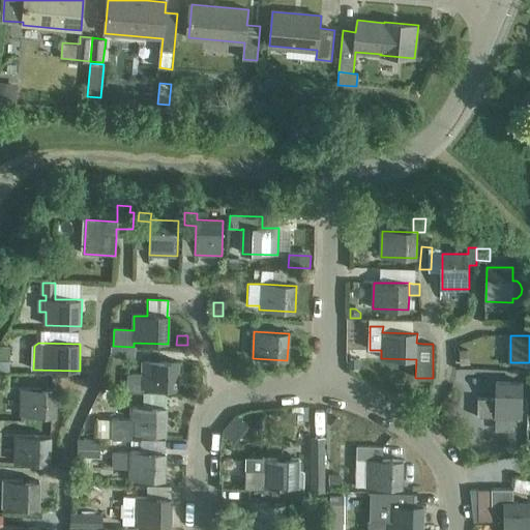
[(113,357),(133,358),(133,348),(113,347),(113,357)]
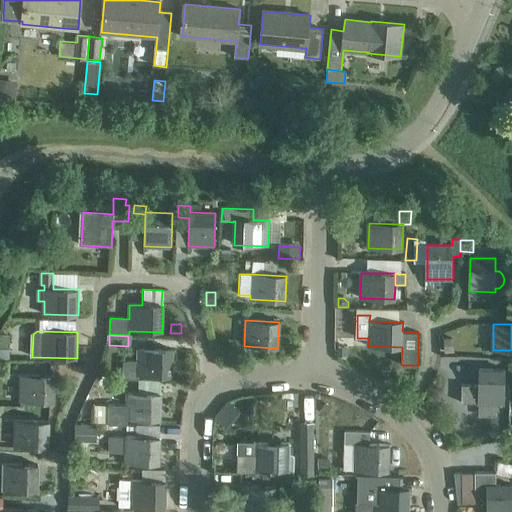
[(0,336),(0,359),(9,359),(10,337),(0,336)]
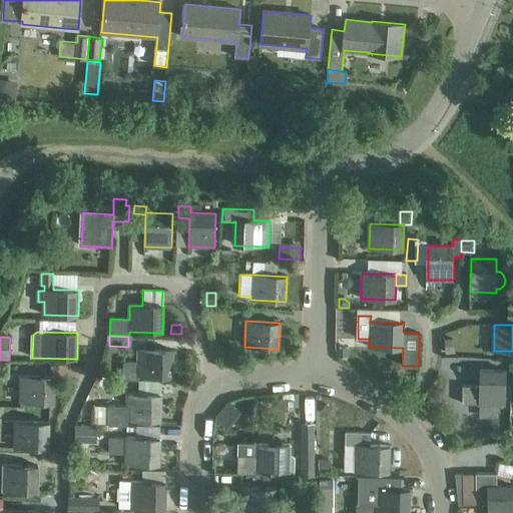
[(446,354),(455,354),(454,340),(445,341),(446,354)]
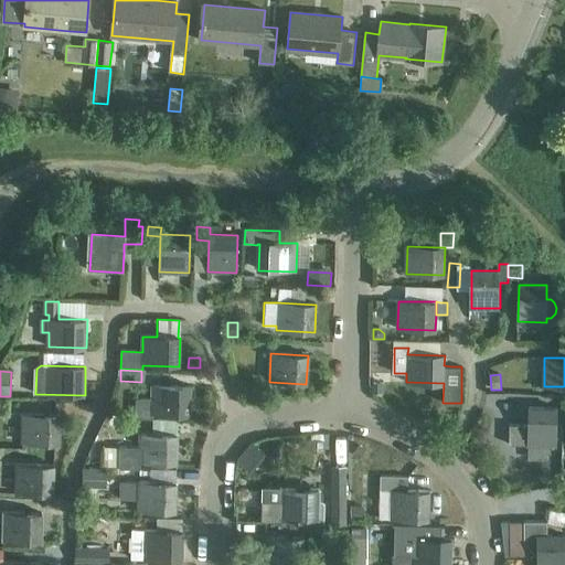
[(153,414),(190,416),(191,387),(153,386),(153,400),(137,398),(136,418),(152,419),(153,414)]
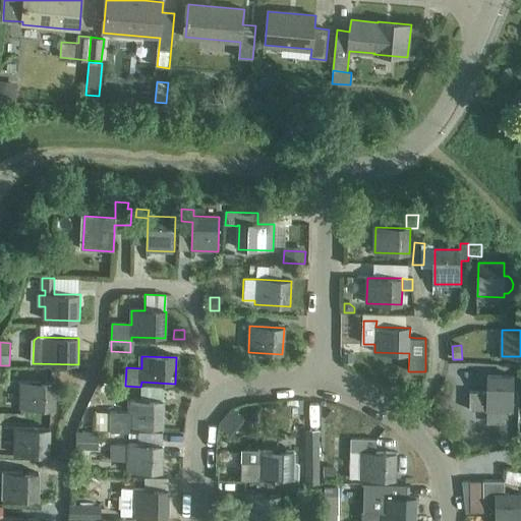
[(469,408),(469,409),(486,410),(506,411),(512,411),(512,408),(514,378),(487,377),(487,393),(470,392),(469,408)]
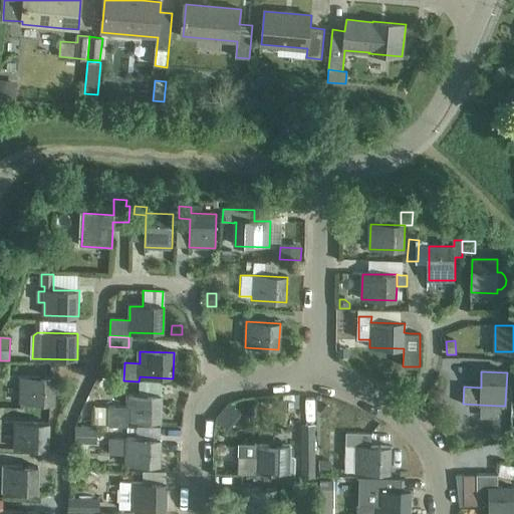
[(22,376),(21,403),(55,404),(56,377),(22,376)]
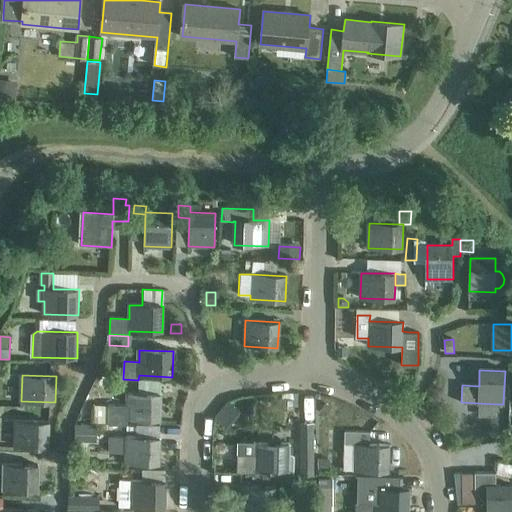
[(138,381),(137,394),(160,394),(161,382),(138,381)]
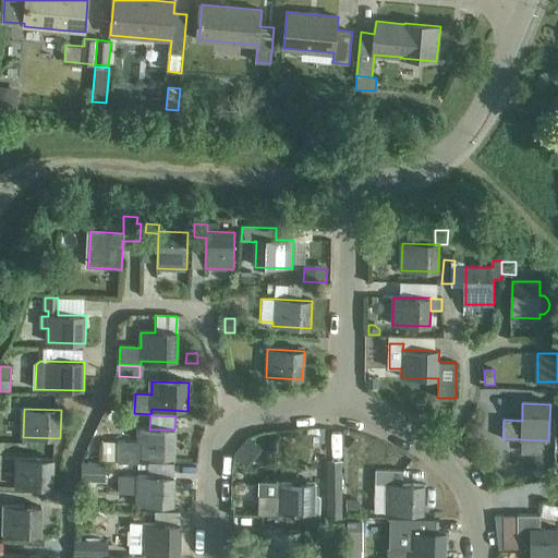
[(140,457),(176,458),(177,431),(174,429),(149,429),(140,428),(140,443),(120,441),(119,462),(140,463),(140,457)]
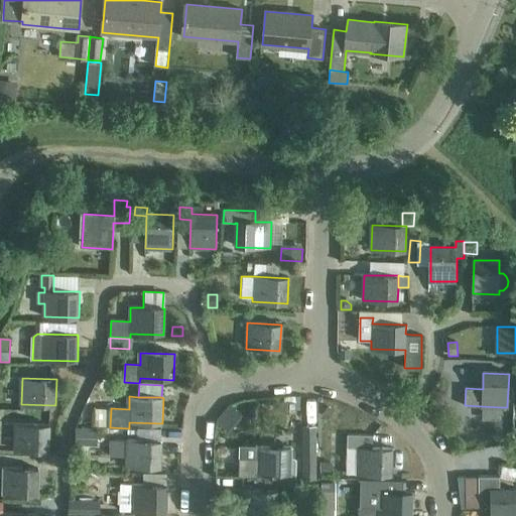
[(283,403),(283,413),(295,413),(295,403),(283,403)]
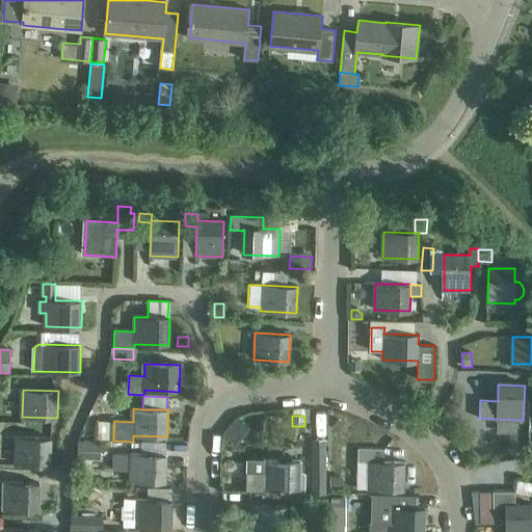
[(236,444),(249,427),(237,418),(224,434),(236,444)]
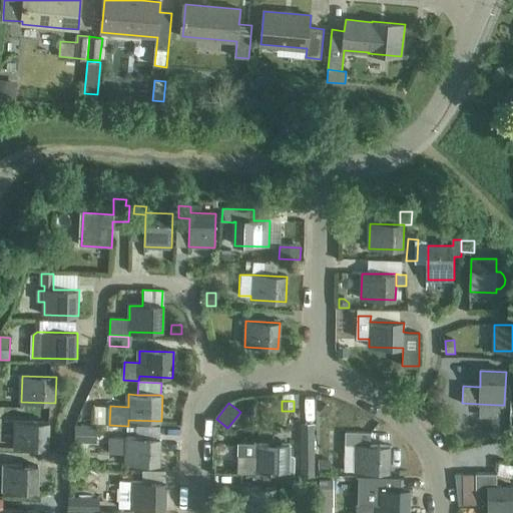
[(326,403),(321,410),(328,415),(333,408),(326,403)]
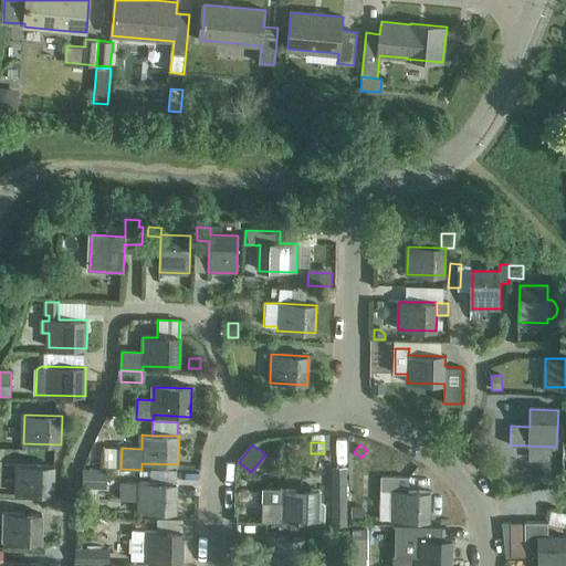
[(55,467),(18,467),(18,494),(54,495),(55,467)]
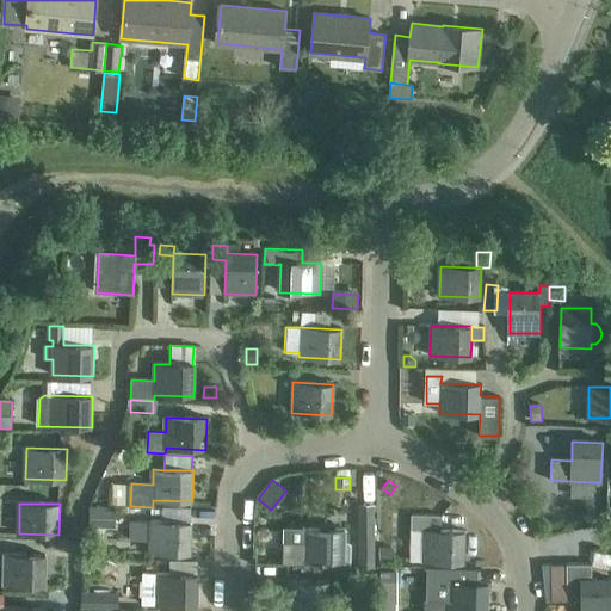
[(92,506),(91,525),(116,526),(116,507),(92,506)]
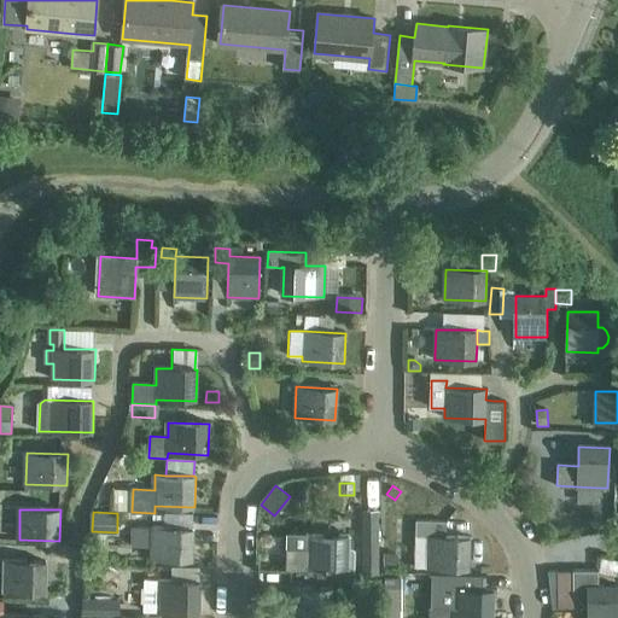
[(470,536),(447,536),(447,520),(417,519),(415,566),(427,566),(468,567),(470,536)]
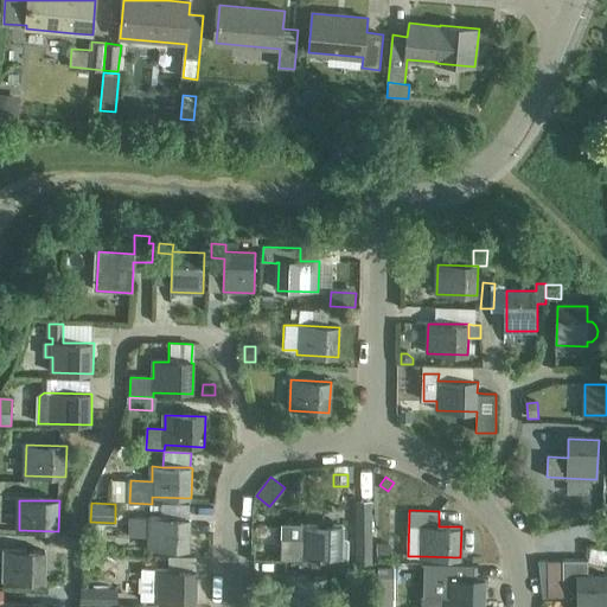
[(140,515),(122,515),(122,532),(140,532),(140,515)]
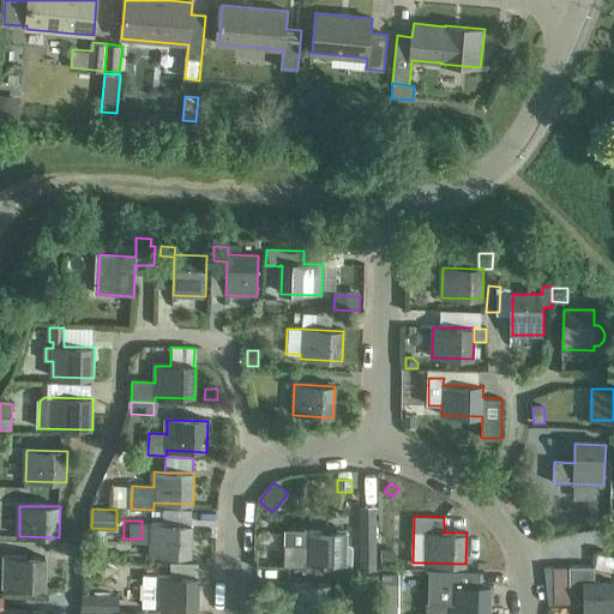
[(151,557),(191,558),(192,527),(164,525),(151,525),(151,546),(151,557)]
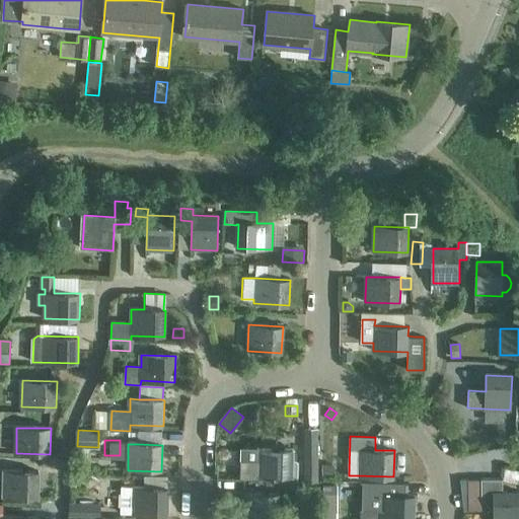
[(244,448),(244,461),(239,461),(239,478),(257,479),(257,474),(291,475),(292,449),(258,448),(244,448)]
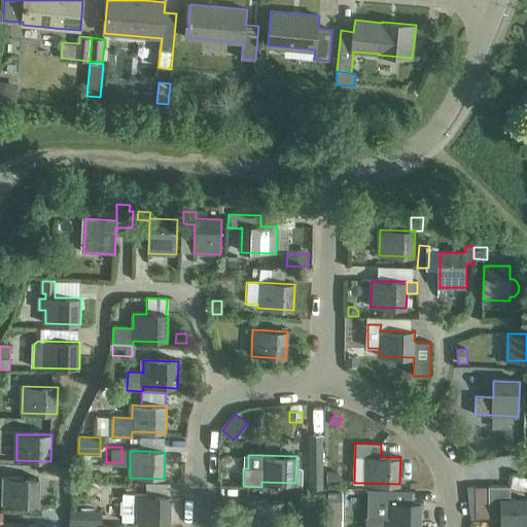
[(309,461),(309,491),(322,491),(322,461),(309,461)]
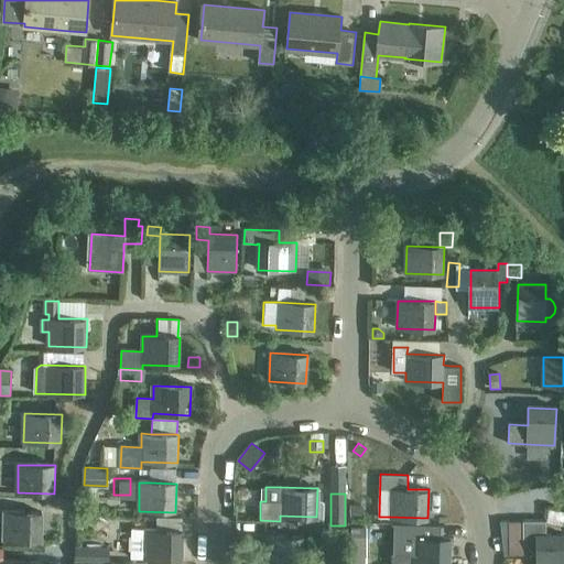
[(364,502),(350,502),(350,517),(364,517),(364,502)]
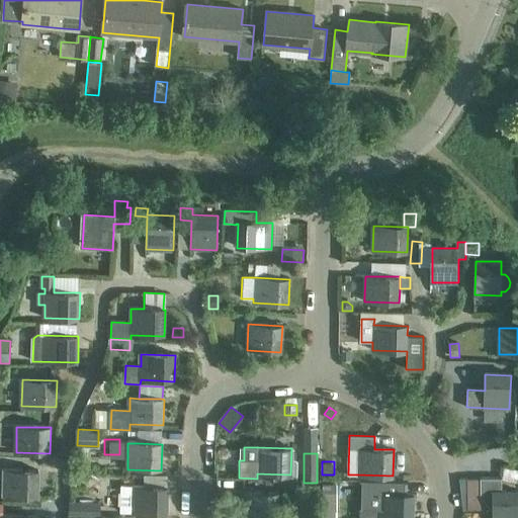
[(4,496),(38,497),(38,470),(4,469),(4,496)]
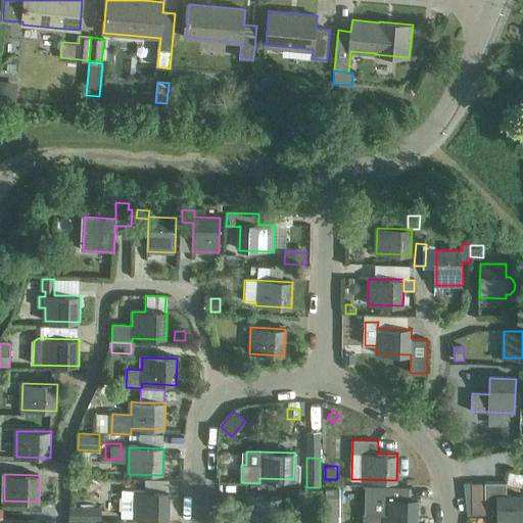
[(471,483),(464,483),(467,513),(472,513),(485,512),(485,502),(497,515),(497,522),(522,522),(522,495),(507,496),(507,483),(485,483),(471,483)]
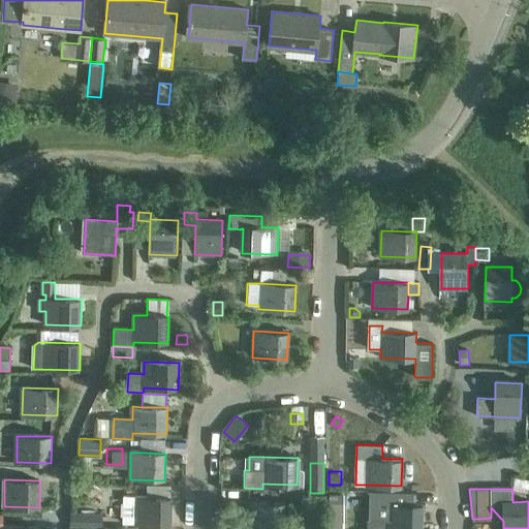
[(318,493),(310,493),(301,492),(301,502),(318,503),(318,493)]
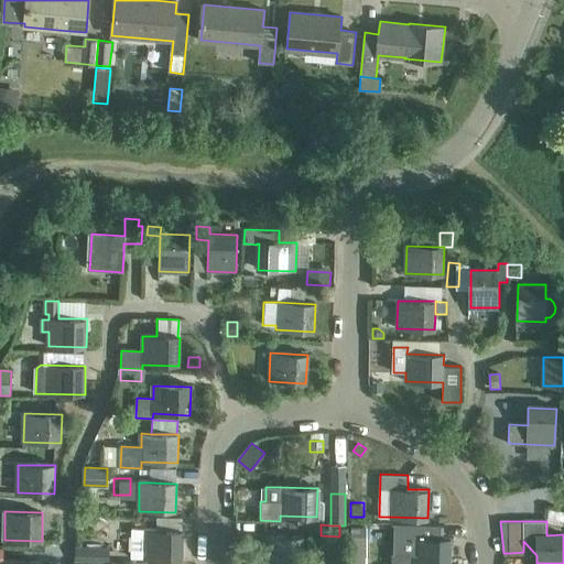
[(451,563),(451,539),(442,539),(442,527),(444,527),(444,525),(393,524),(393,525),(396,525),(394,555),(413,555),(412,563),(451,563)]
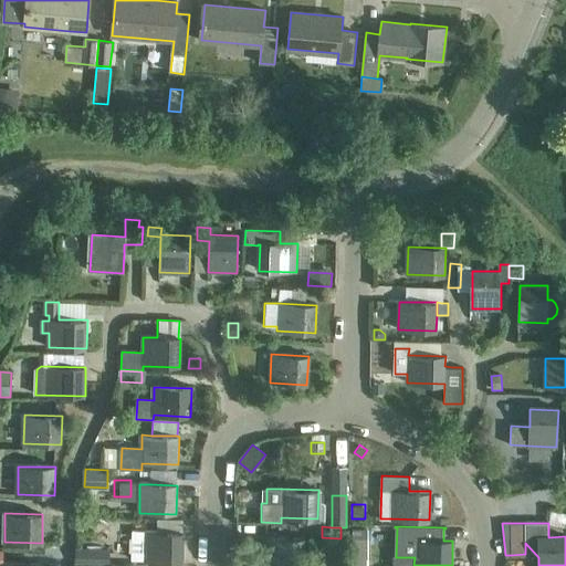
[(368,527),(350,527),(350,541),(368,541),(368,527)]
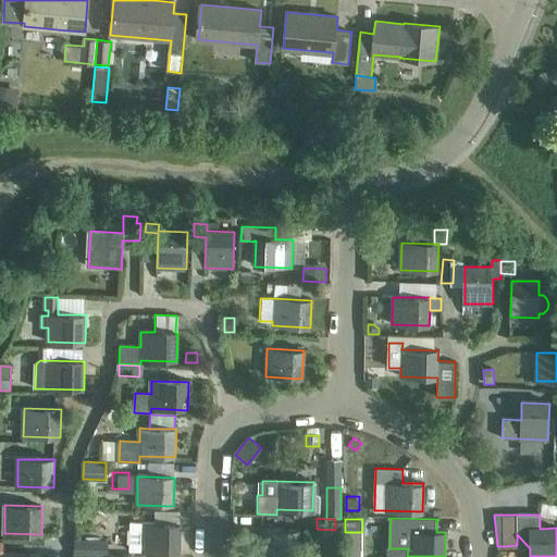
[(181,553),(182,525),(131,523),(130,551),(181,553)]
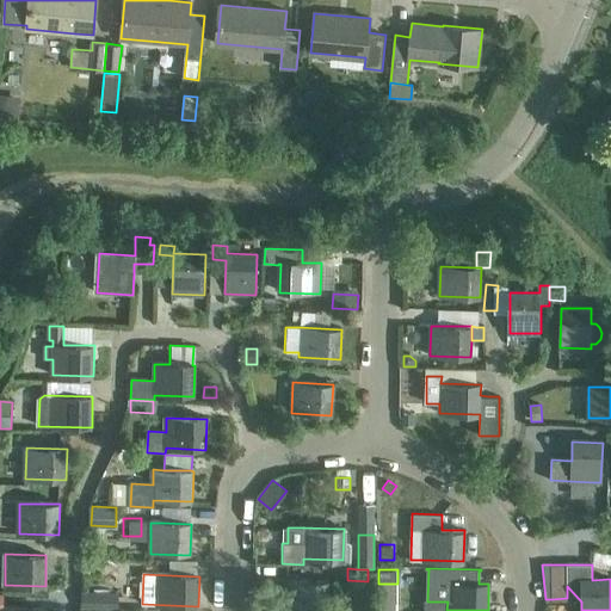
[(327,610),(328,582),(289,581),(288,610),(290,610),(327,610)]
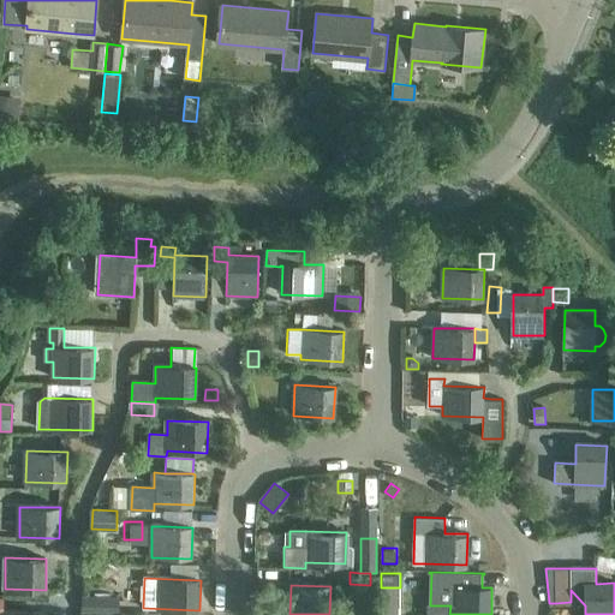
[(120,614),(120,597),(84,596),(84,614),(120,614)]
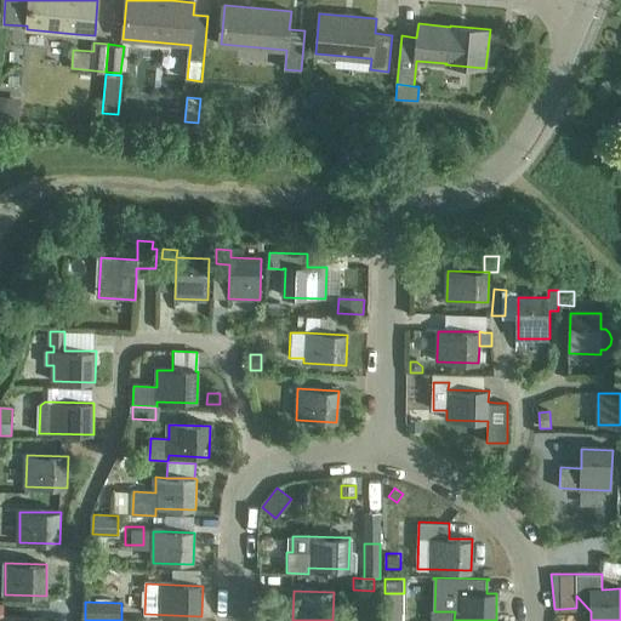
[(404,620),(405,609),(385,609),(385,620),(404,620)]
